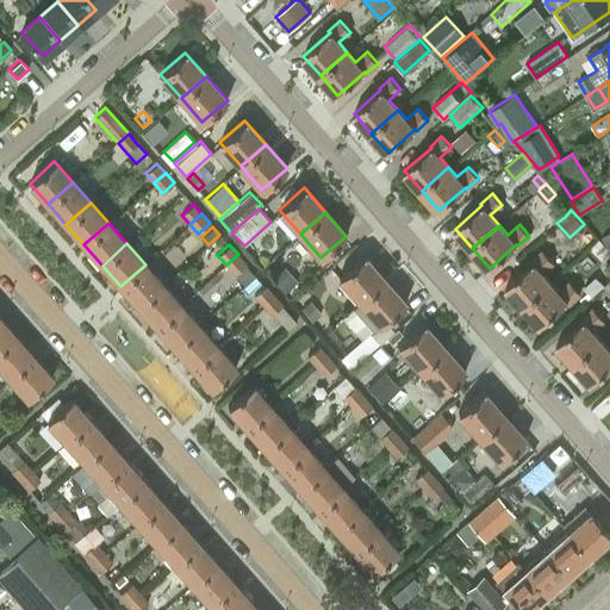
[(541,273),(553,262),(543,251),(531,261),(533,263),(505,286),(523,306),(549,282),(541,273)]
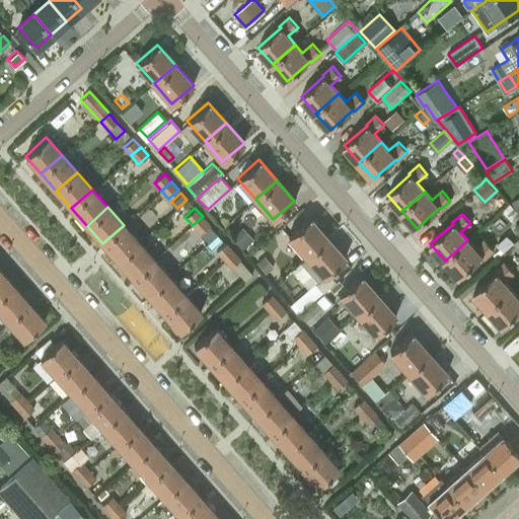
[(200,233),(210,224),(203,216),(193,225),(200,233)]
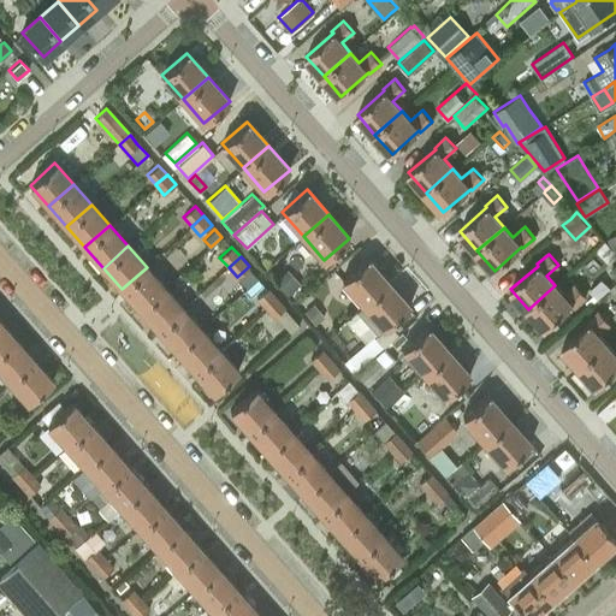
[(363,304),(389,282),(367,258),(342,279),(363,304)]
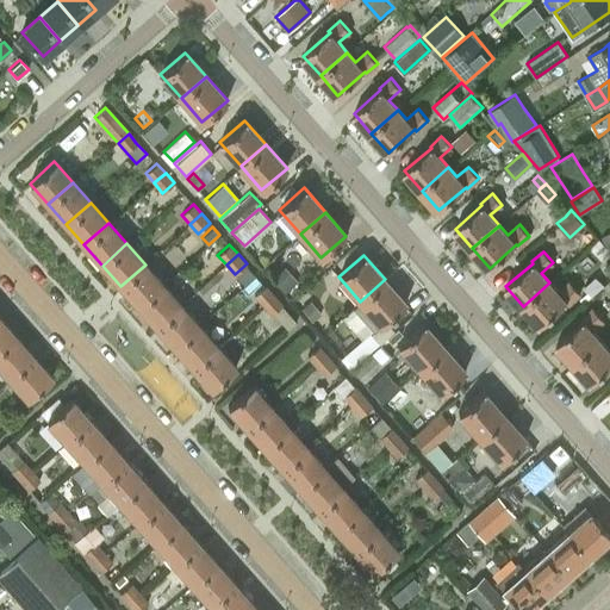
[(138,306),(163,285),(145,265),(120,286),(138,306)]
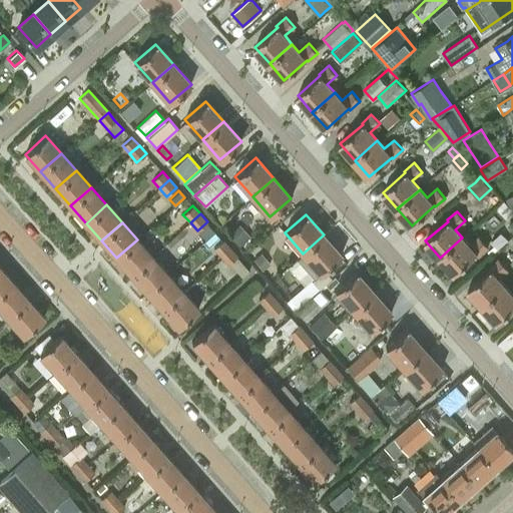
[(244,251),(259,238),(247,225),(232,238),(244,251)]
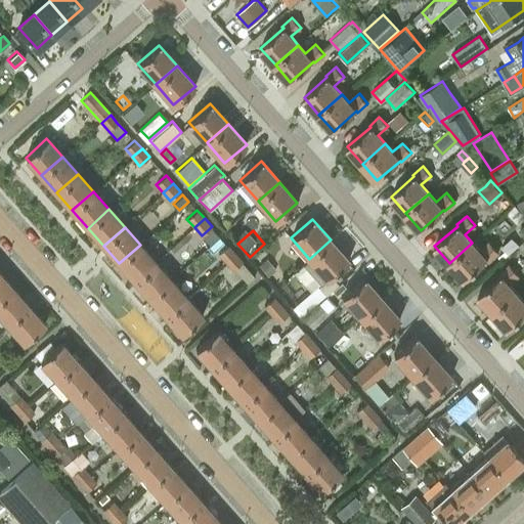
[(508,254),(519,245),(512,236),(500,247),(508,254)]
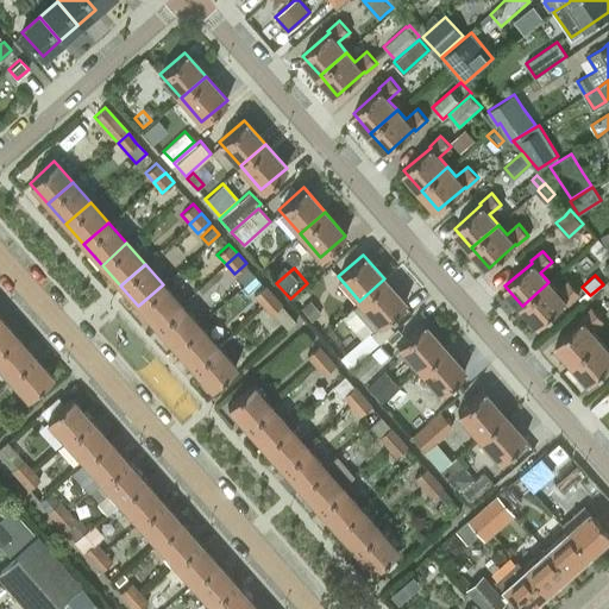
[(372,331),(405,303),(384,278),(359,301),(352,307),(372,331)]
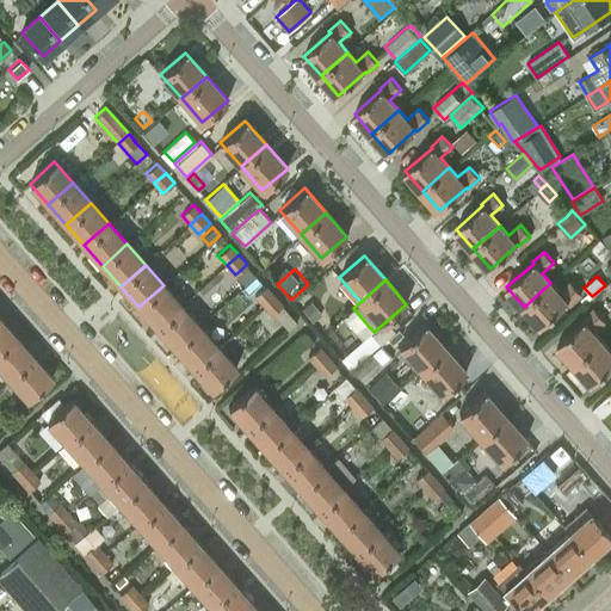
[(569,304),(581,294),(571,282),(559,292),(550,283),(524,307),(541,326),(568,302),(569,304)]
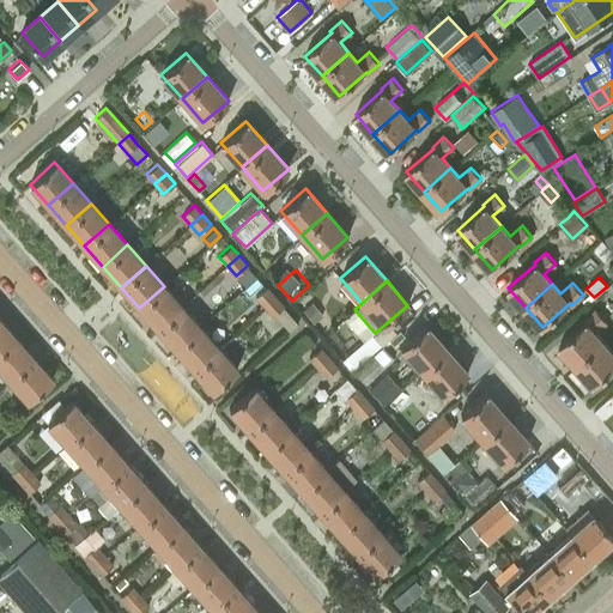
[(157,328),(182,307),(164,286),(139,308),(157,328)]
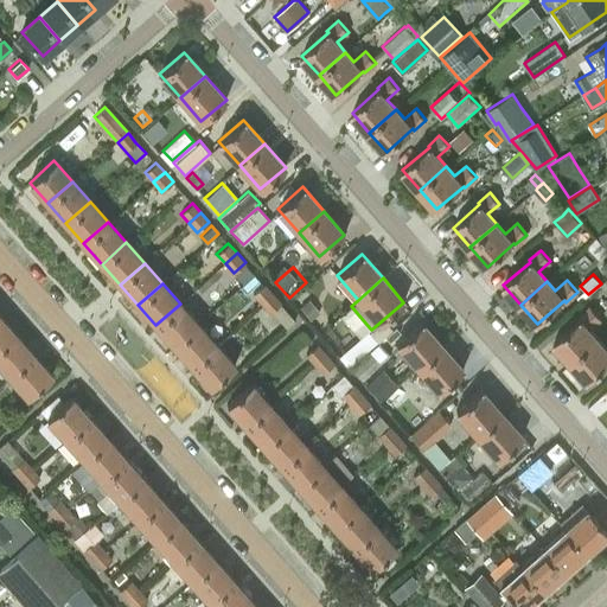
[(261,304),(273,293),(264,285),(253,294),(261,304)]
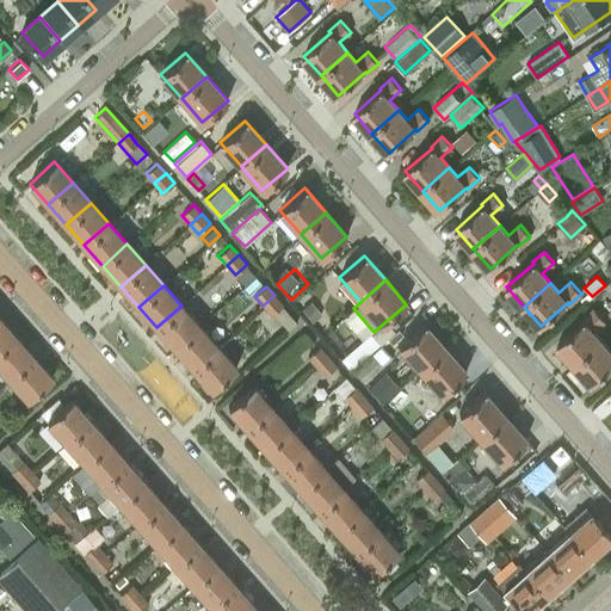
[(271,315),(283,304),(275,295),(263,306),(271,315)]
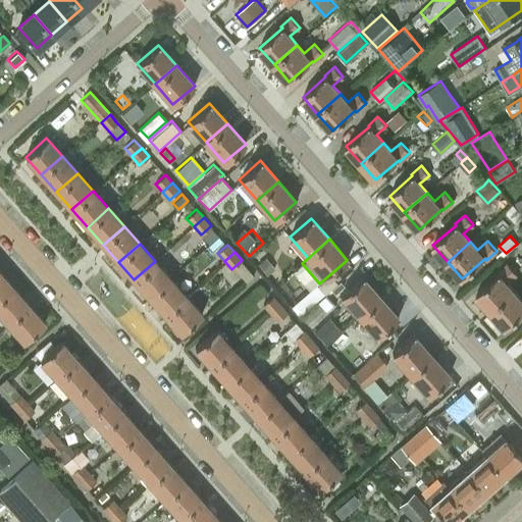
[(267,275),(274,268),(265,258),(257,264),(267,275)]
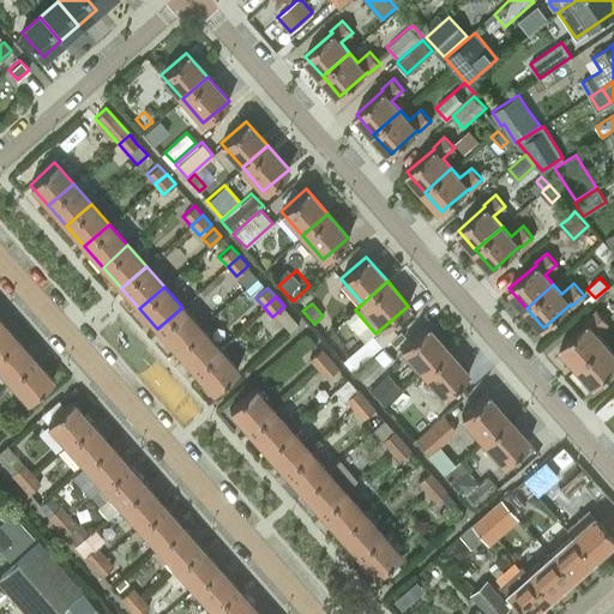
[(176,350),(202,327),(182,307),(157,329),(176,350)]
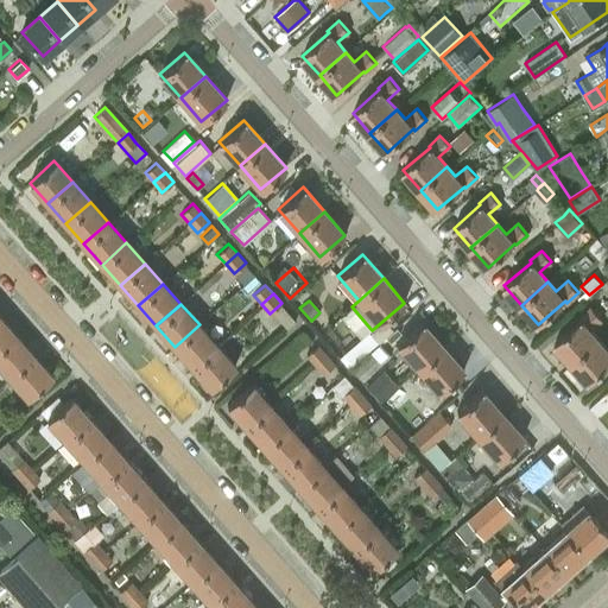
[(590,329),(602,318),(591,308),(580,318),(581,320),(555,343),(571,362),(599,339),(590,329)]
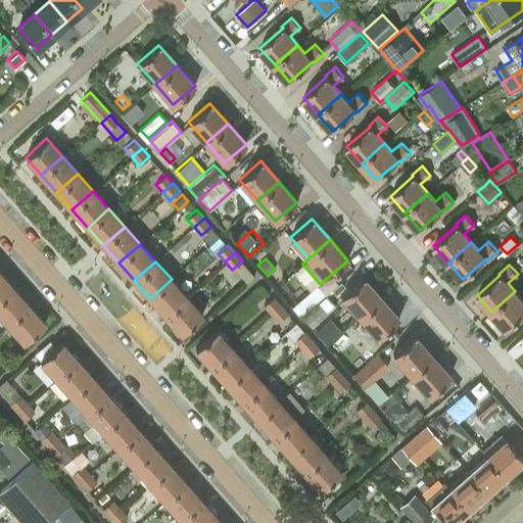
[(0,299),(13,288),(0,273),(0,299)]
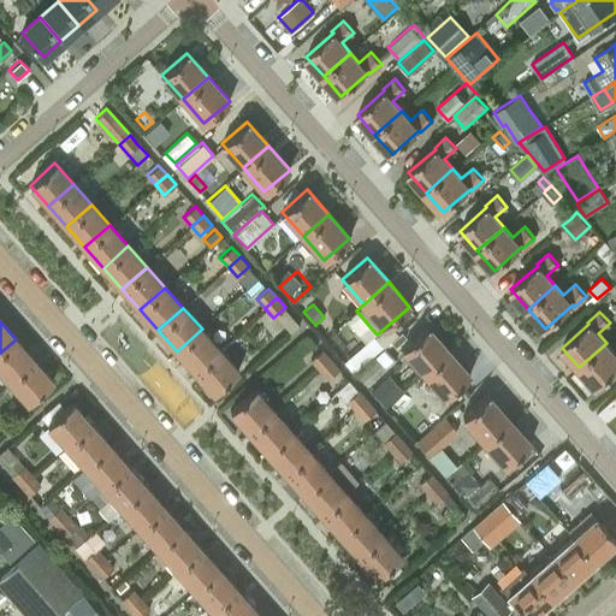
[(424,373),(449,350),(427,326),(402,348),(424,373)]
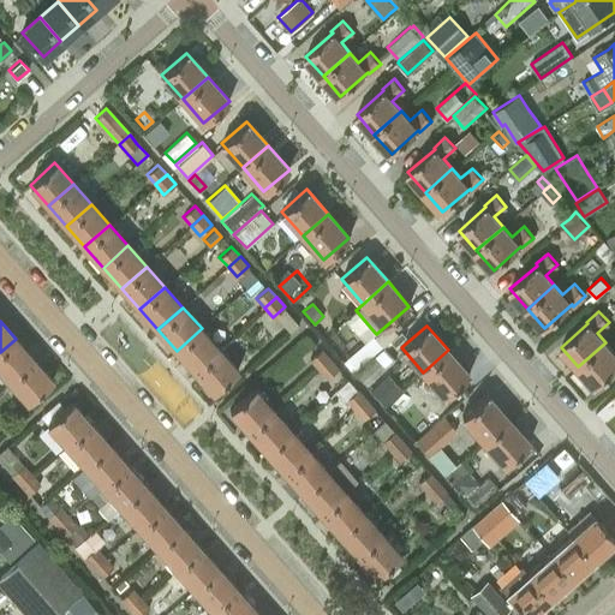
[(195,371),(220,350),(202,328),(177,351),(195,371)]
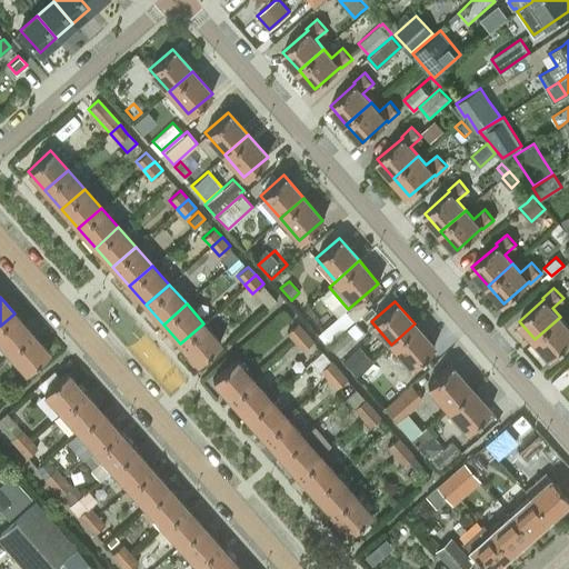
[(328,341),(353,319),(345,309),(319,330),(328,341)]
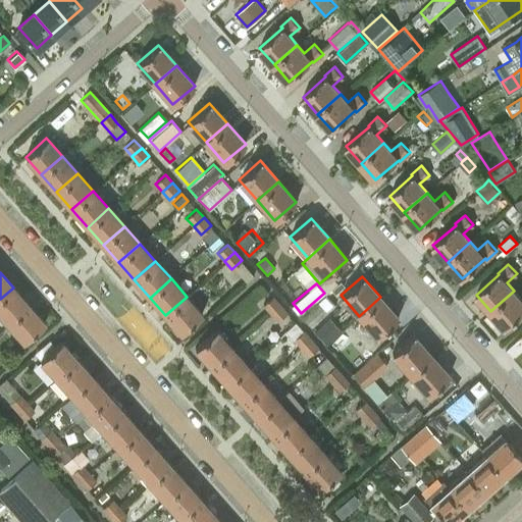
[(0,314),(8,323),(29,305),(13,288),(0,299),(0,314)]
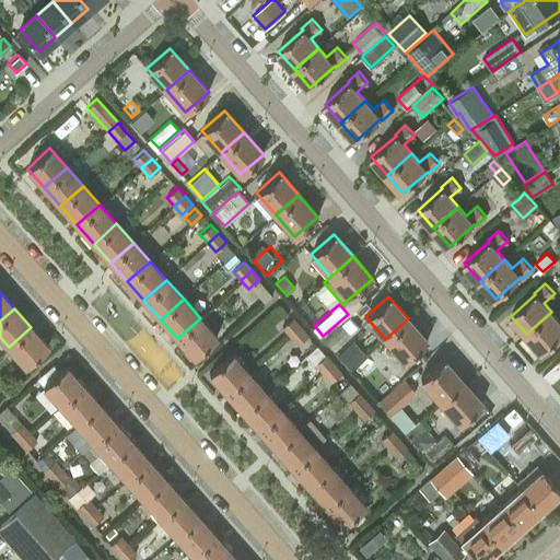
[(335,350),(366,319),(357,308),(324,339),(335,350)]
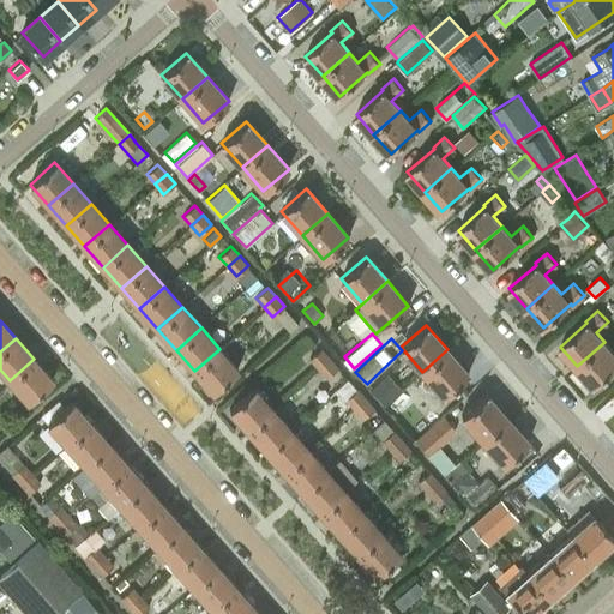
[(613,350),(613,353),(605,342),(577,366),(595,386),(613,368),(613,350)]
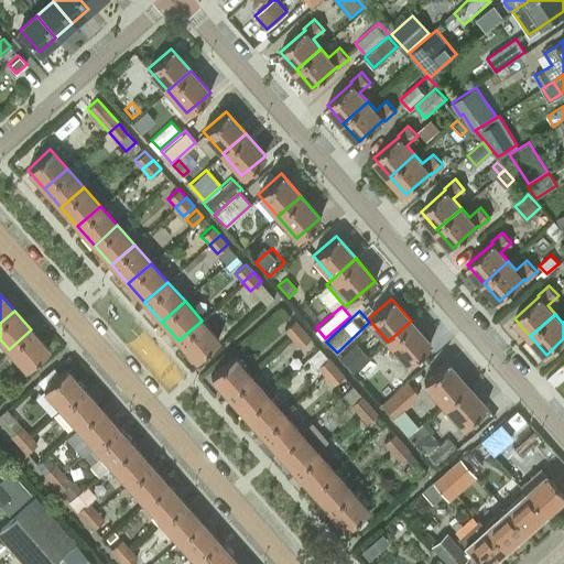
[(291,338),(302,328),(295,320),(284,329),(291,338)]
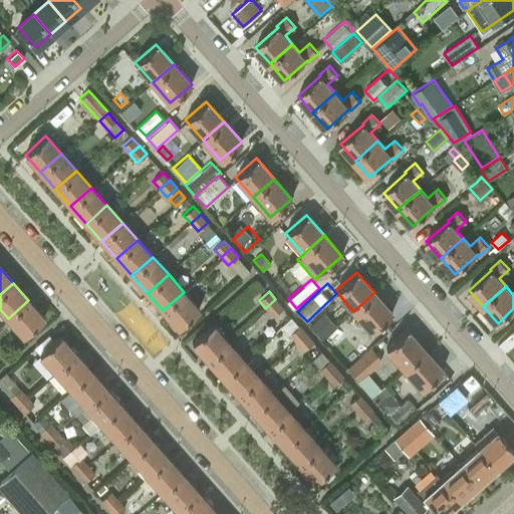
[(178,327),(199,309),(184,292),(163,310),(178,327)]
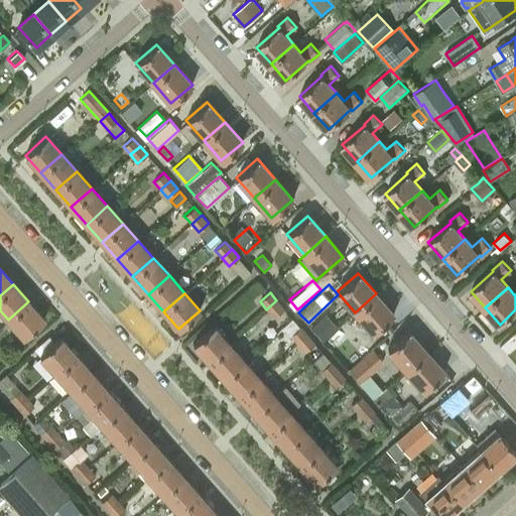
[(372,333),(394,314),(376,293),(355,312),(372,333)]
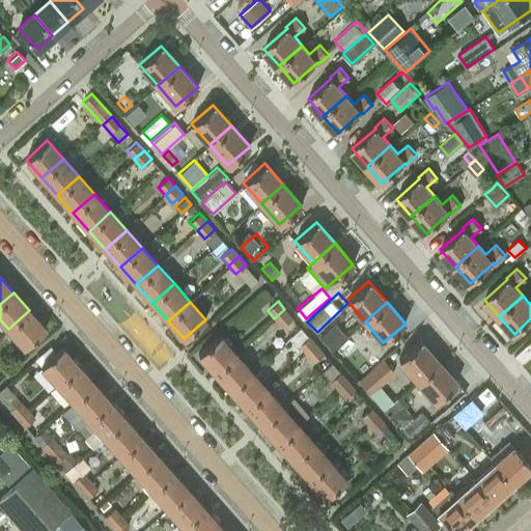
[(281,326),(291,316),(284,309),(274,318),(281,326)]
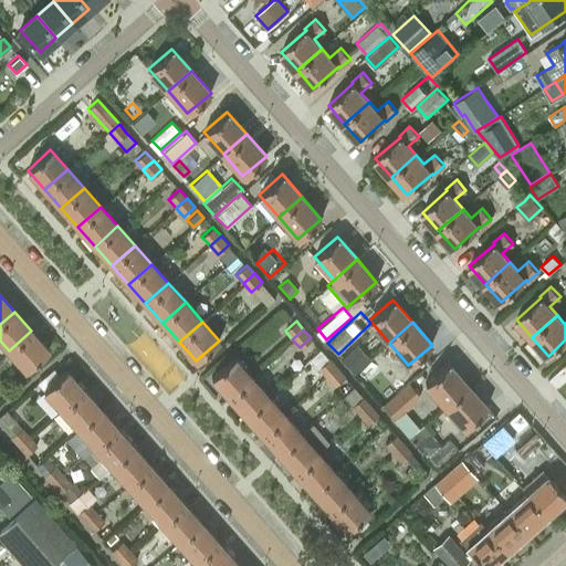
[(25,370),(49,350),(31,331),(9,350),(25,370)]
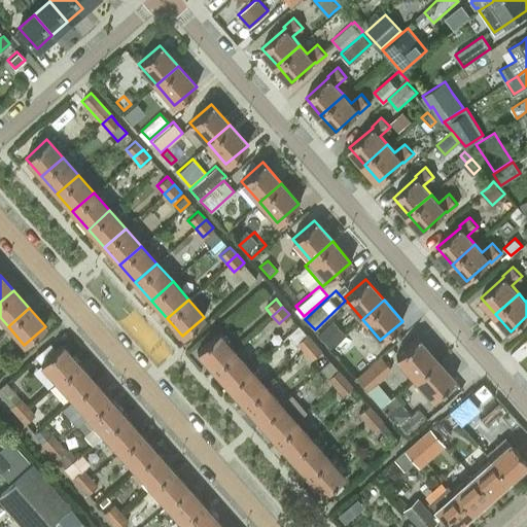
[(331,321),(318,332),(329,346),(343,334),(338,327),(336,325),(331,321)]
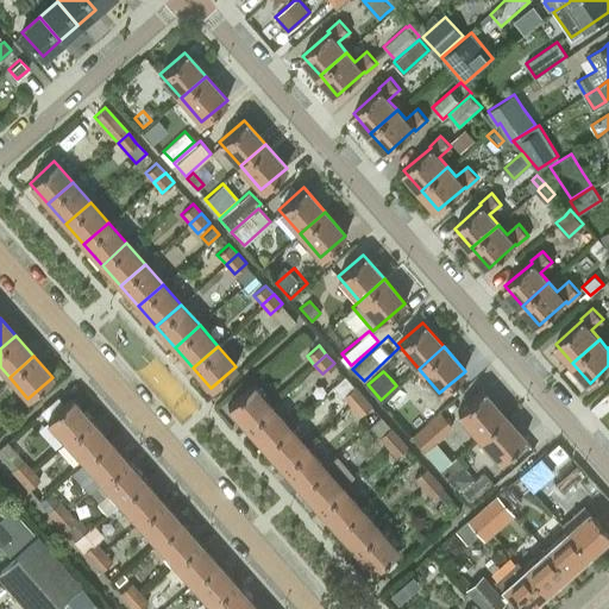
[(345,375),(333,384),(343,396),(351,389),(355,385),(345,375)]
